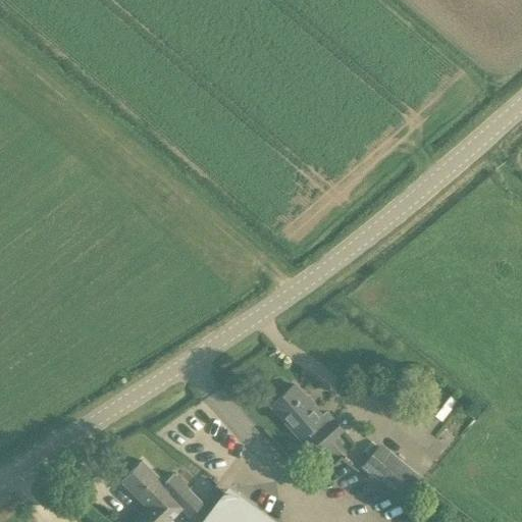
[(332,421),(325,413),(321,417),(294,385),(270,406),(299,438),(307,431),(312,438),(321,449),(342,430),(332,421)]
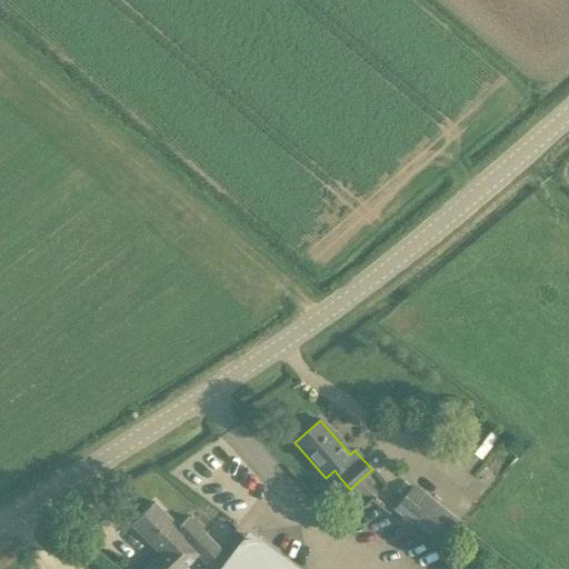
[(438,545),(458,520),(415,483),(393,508),(438,545)]
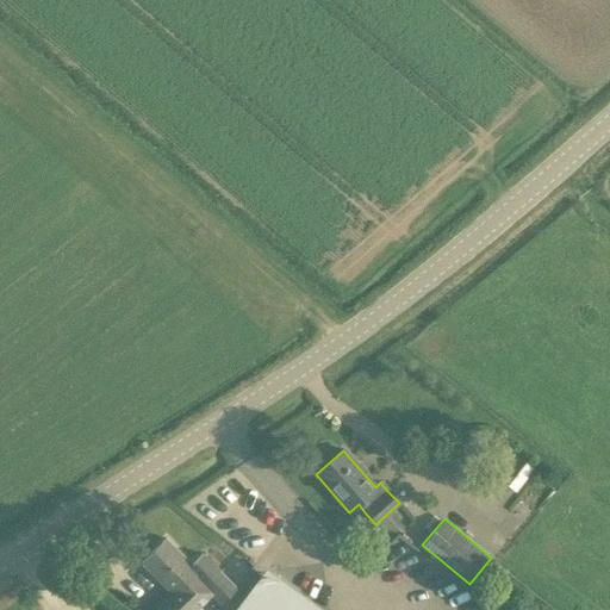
[(219,604),(236,589),(201,554),(191,565),(166,540),(141,564),(170,593),(153,609),(194,609),(210,595),(219,604)]
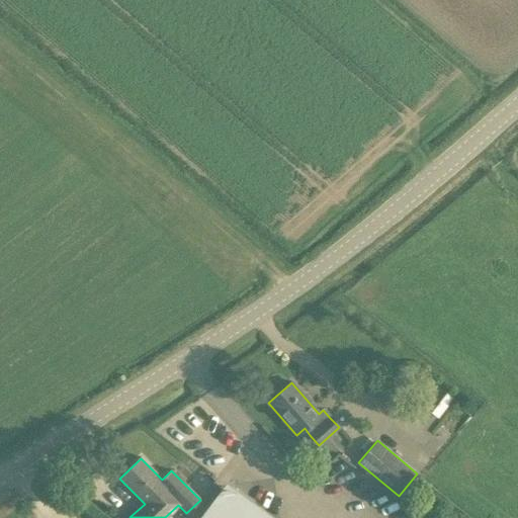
[(267,517),(237,495),(220,497),(203,517),(267,517)]
